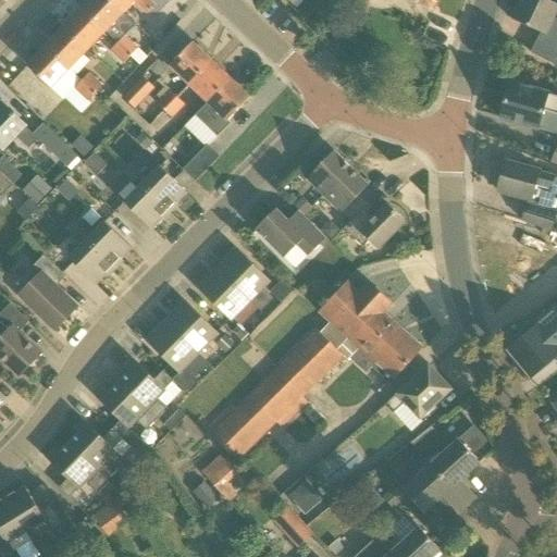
[(106,32),(124,13),(110,0),(90,0),(82,9),(106,32)]
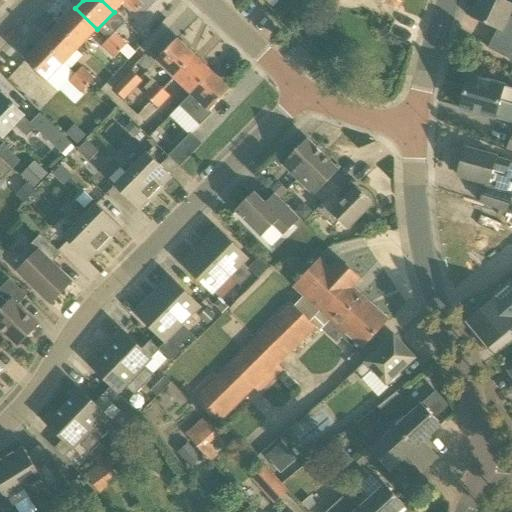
[(136,12),(143,6),(137,0),(101,0),(114,12),(125,1),(136,12)]
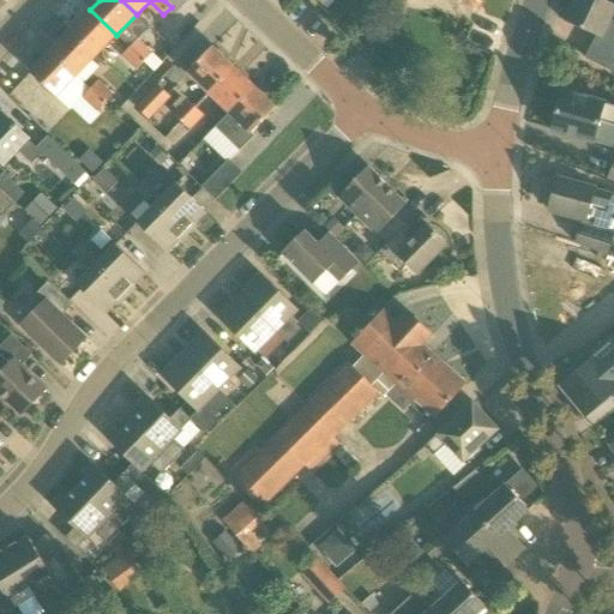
[(453,0),(480,11),(485,0),(453,0)]
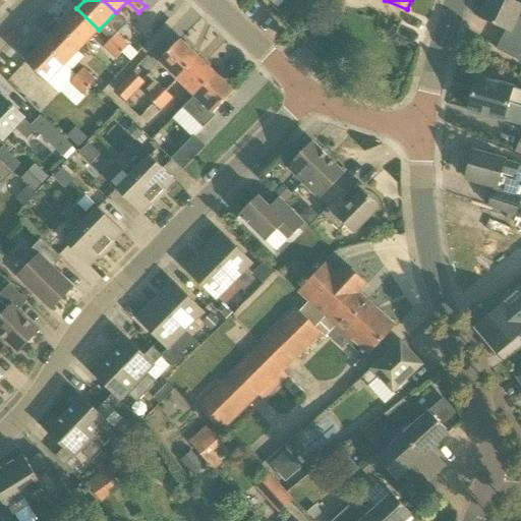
[(520,18),(518,17),(520,10),(520,4),(511,0),(486,0),(479,16),(507,30),(497,50),(520,61),(520,18)]
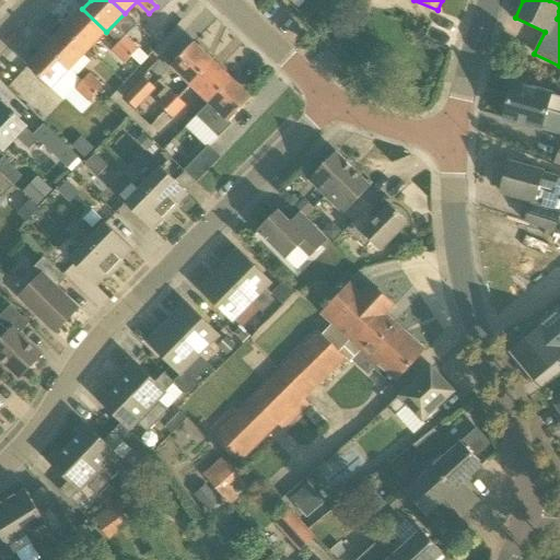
[(89,50),(106,32),(82,9),(65,27),(89,50)]
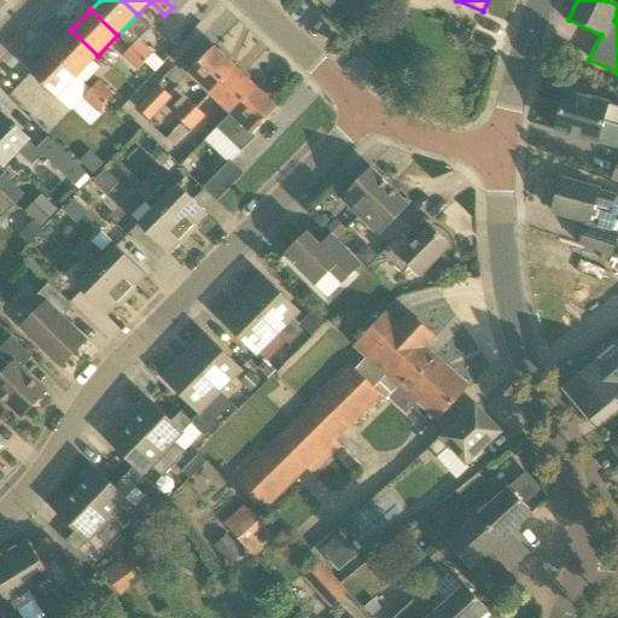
[(77,77),(98,56),(71,30),(51,52),(77,77)]
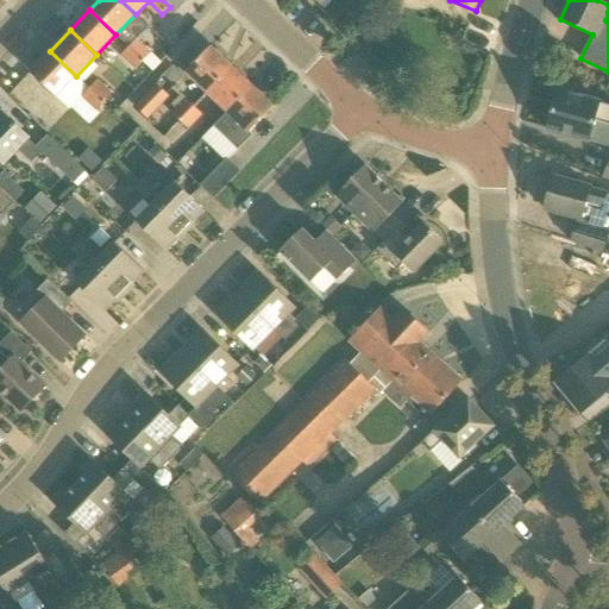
[(152,54),(152,52),(138,38),(129,48),(143,62),(145,61),(155,70),(162,62),(152,54)]
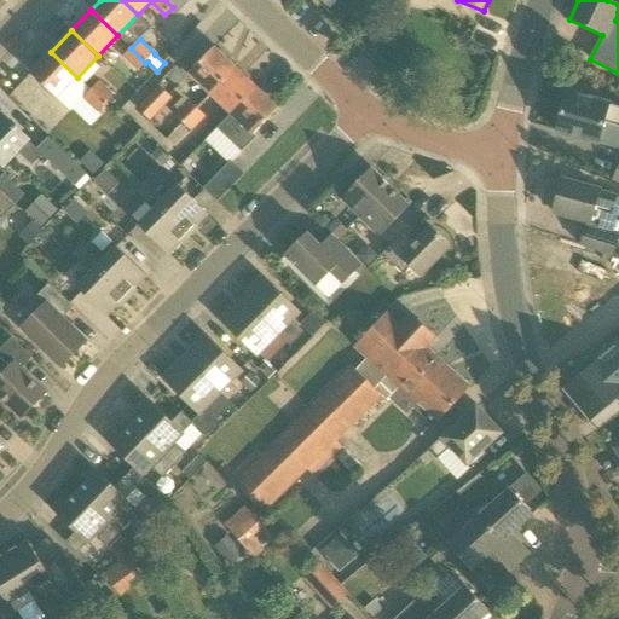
[(210,94),(237,68),(215,47),(190,74),(210,94)]
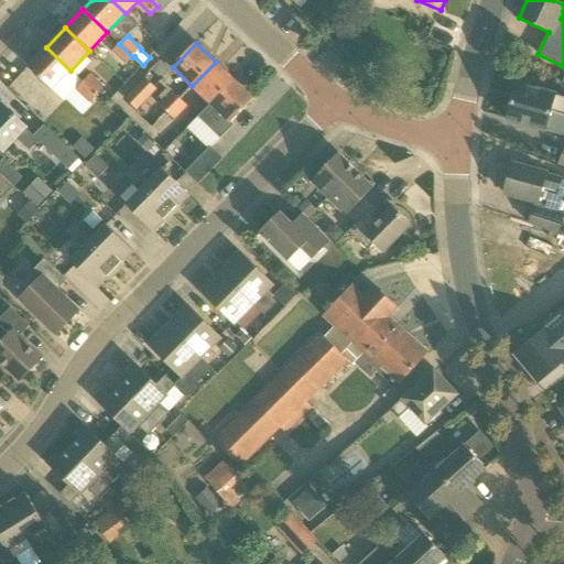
[(126,65),(132,57),(119,44),(112,52),(126,65)]
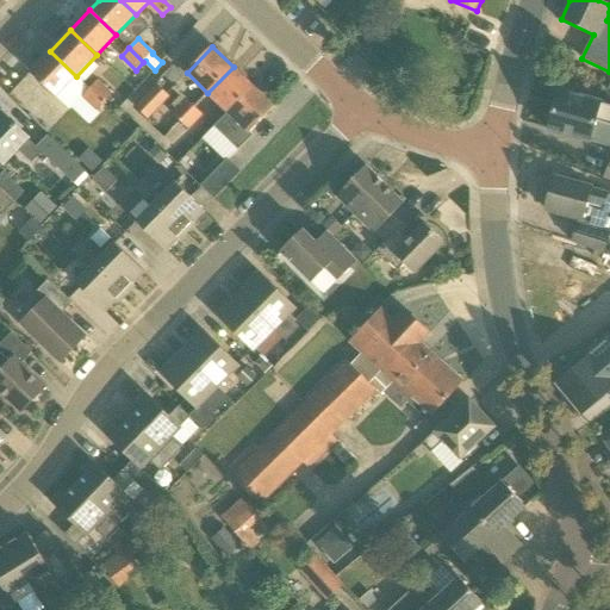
[(57,97),(76,76),(50,51),(30,72),(57,97)]
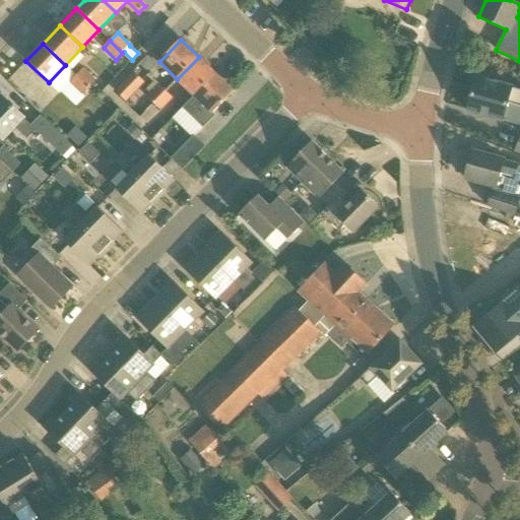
[(194,95),(216,73),(199,57),(177,79),(194,95)]
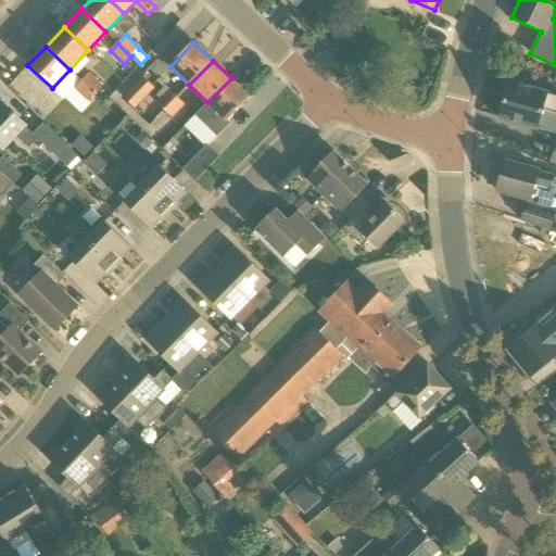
[(96,93),(103,85),(90,72),(81,80),(96,93)]
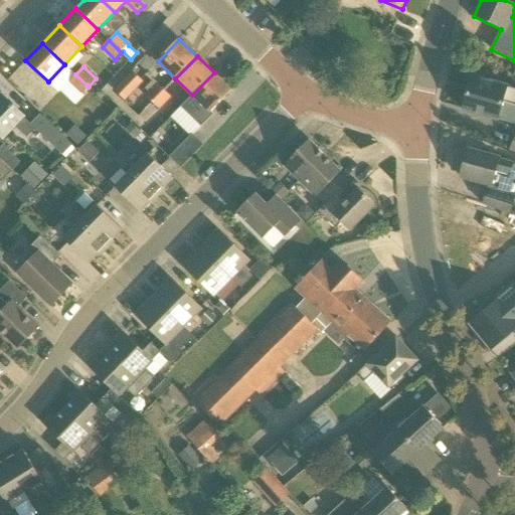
[(126,101),(144,81),(132,70),(114,90),(126,101)]
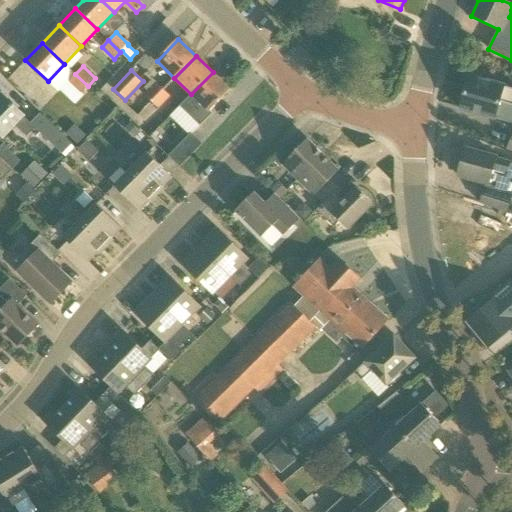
[(181,106),(187,112),(201,126),(213,113),(210,111),(231,90),(213,72),(191,94),(192,95),(181,106)]
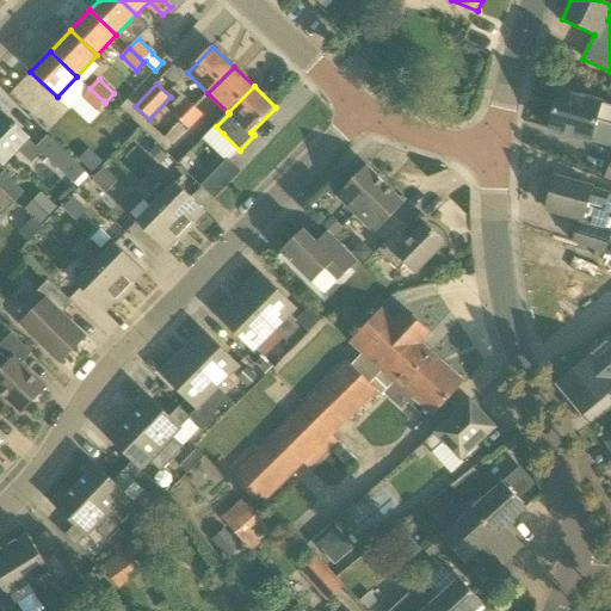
[(90,119),(105,103),(90,88),(74,105),(90,119)]
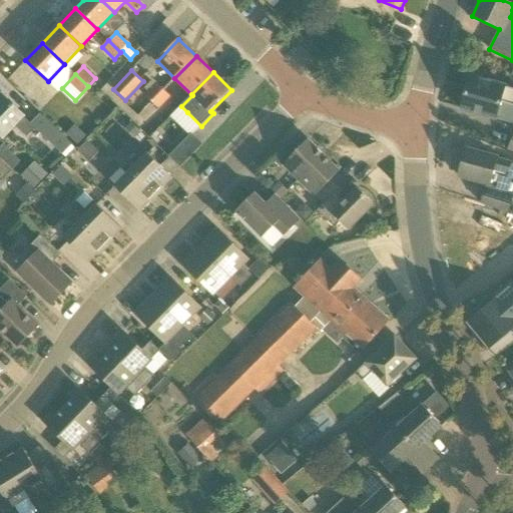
[(512,88),(470,76),(461,108),(512,122),(512,88)]
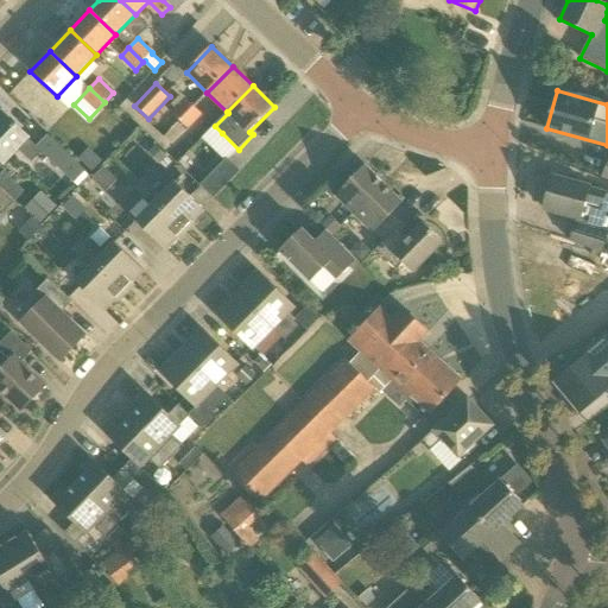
[(179,120),(194,106),(182,94),(172,105),(176,107),(171,112),(179,120)]
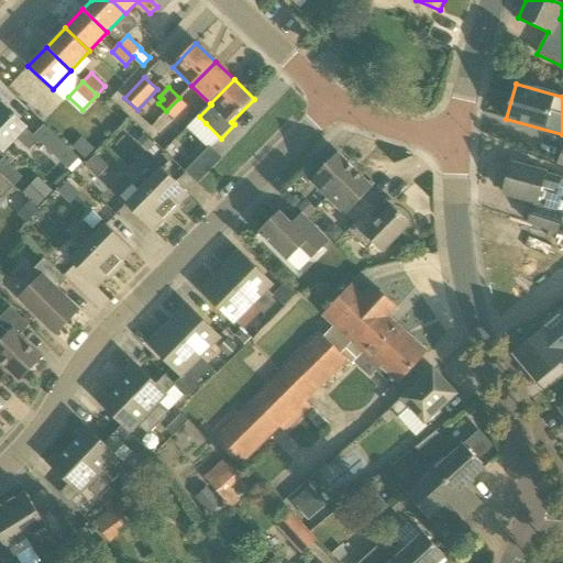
[(175,120),(188,106),(179,98),(166,111),(175,120)]
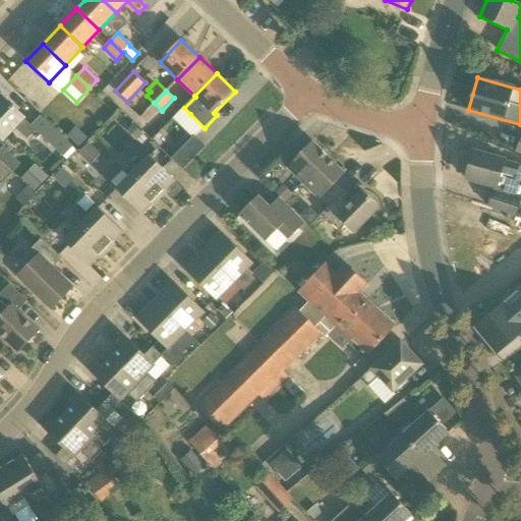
[(73,146),(58,132),(59,131),(41,115),(32,124),(24,118),(25,118),(3,97),(0,99),(0,133),(5,139),(16,126),(29,137),(37,129),(50,141),(49,142),(64,157),(73,146)]
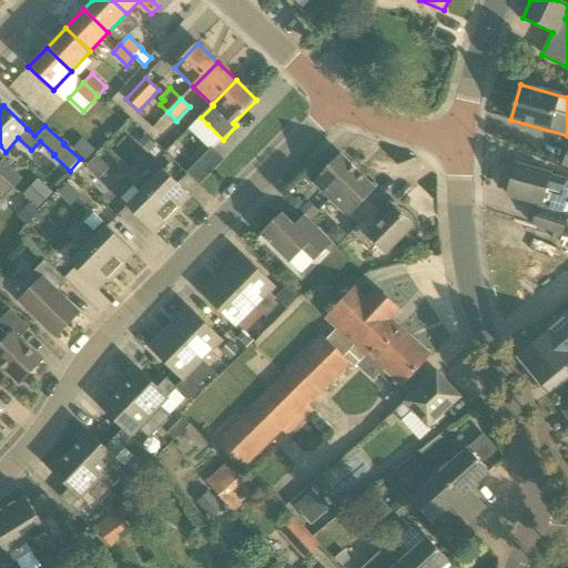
[(150,152),(156,145),(145,135),(139,142),(150,152)]
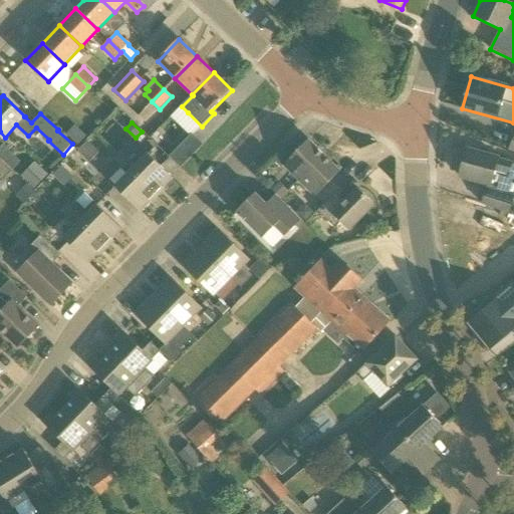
[(78,127),(69,138),(78,146),(87,136),(78,127)]
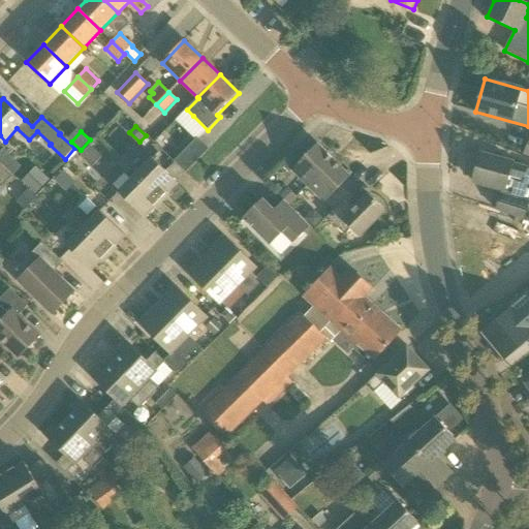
[(175,161),(182,168),(187,173),(210,149),(198,137),(175,161)]
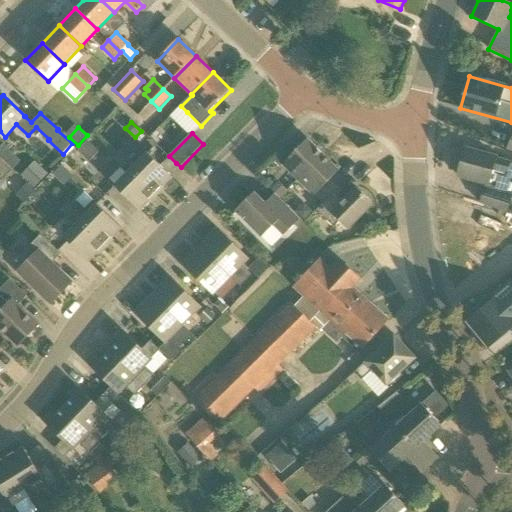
[(298,180),(323,154),(308,139),(282,164),(298,180)]
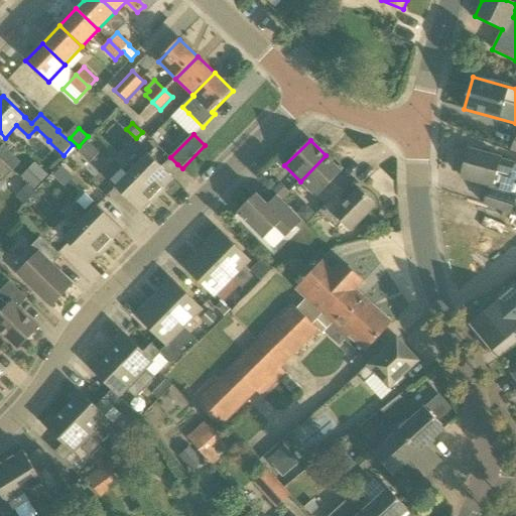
[(79,152),(87,160),(96,149),(88,141),(78,152),(79,152)]
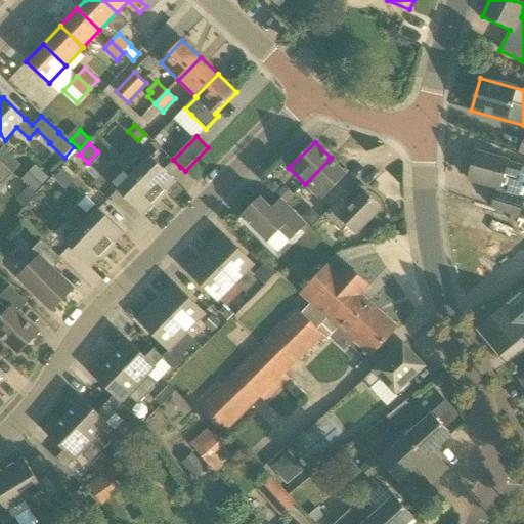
[(173,160),(166,153),(161,147),(139,170),(124,155),(120,159),(160,199),(177,181),(171,176),(180,167),(173,160)]
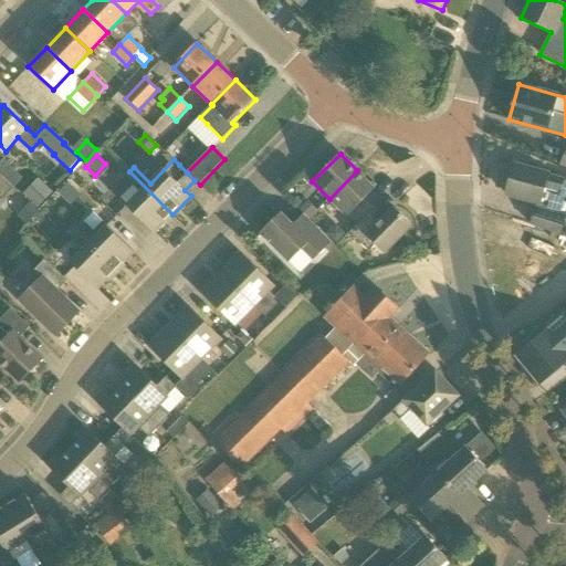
[(565,179),(514,165),(506,195),(540,203),(538,208),(537,208),(532,224),(562,234),(565,220),(565,179)]
